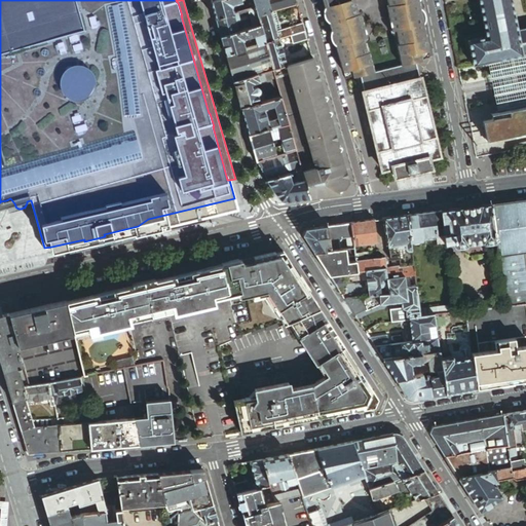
[(215,0),(211,1),(216,19),(234,13),(232,7),(233,6),(242,3),(240,0),(215,0)]
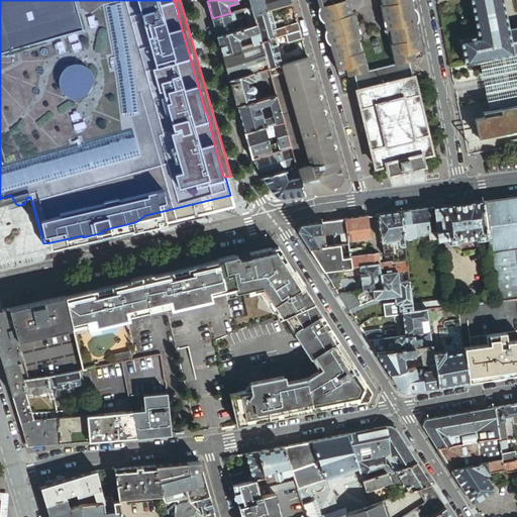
[(248,1),(248,0),(243,0),(245,3),(244,5),(236,7),(235,9),(236,12),(250,8),(248,1)]
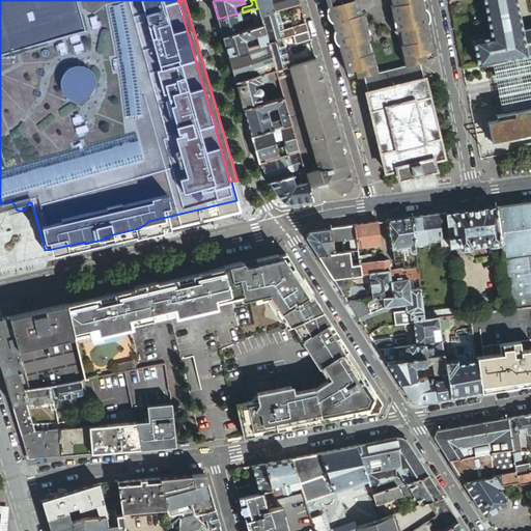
[(270,0),(257,0),(255,1),(257,8),(259,14),(260,17),(274,12),(272,6),(270,0)]
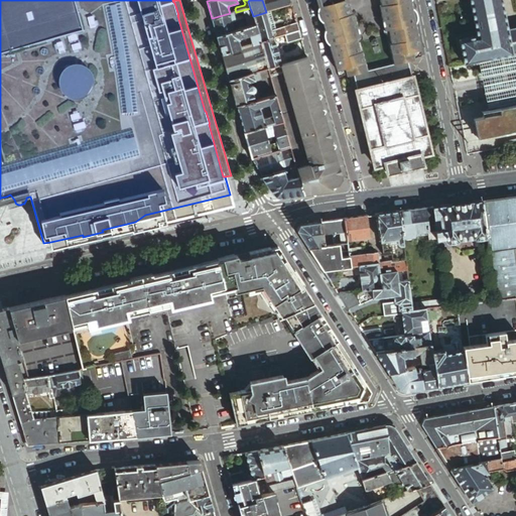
[(284,0),(264,6),(266,12),(269,11),(291,5),(290,0),(284,0)]
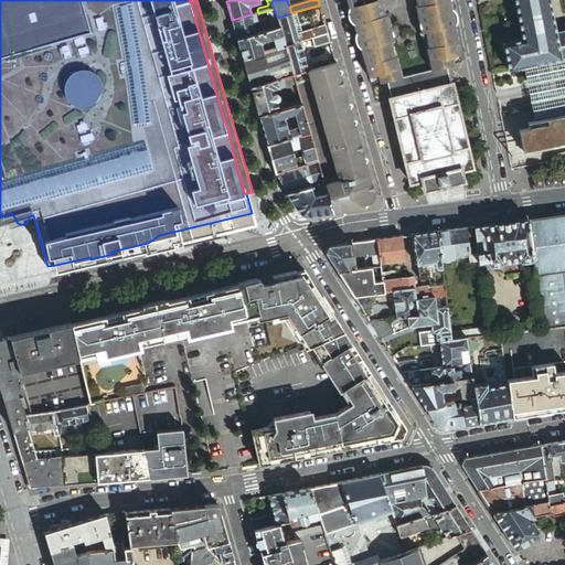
[(384,14),(380,0),(347,0),(371,85),(386,82),(402,78),(396,56),(395,56),(391,41),(394,40),(386,14),(384,14)]
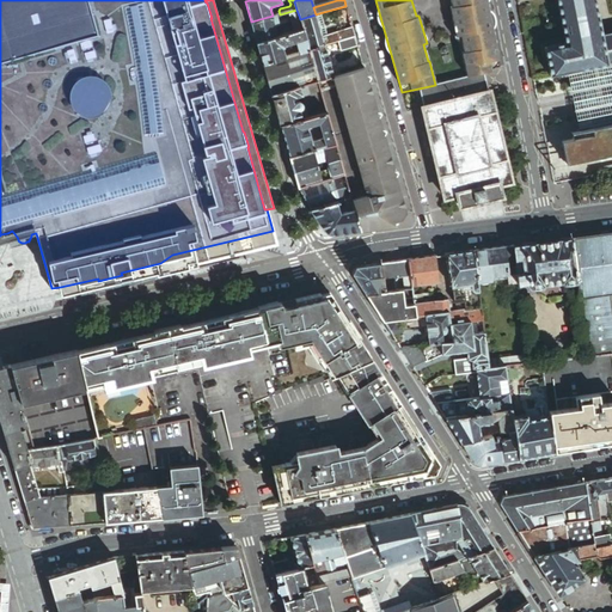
[(500,68),(485,0),(451,0),(452,6),(450,7),(456,35),(460,34),(464,50),(461,51),(467,77),(484,73),(500,68)]
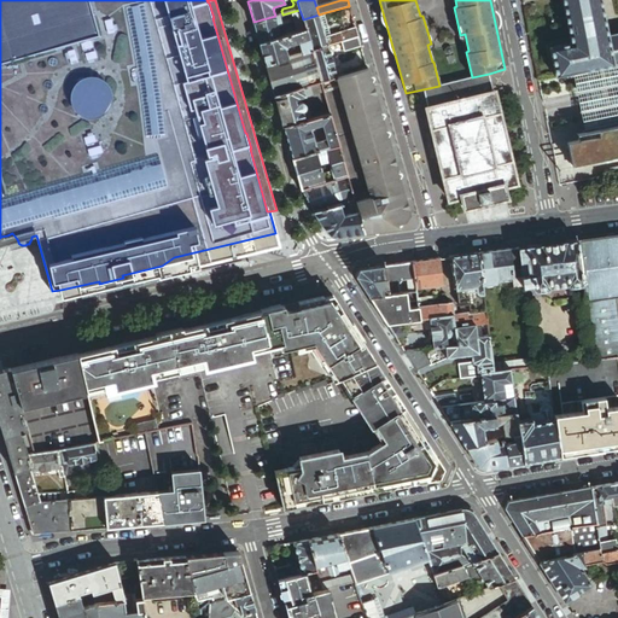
[(617,33),(607,35),(607,34),(600,0),(560,0),(570,42),(572,41),(572,42),(548,47),(554,76),(573,73),(583,70),(595,130),(586,132),(575,134),(576,139),(564,141),(569,164),(617,153),(617,33)]
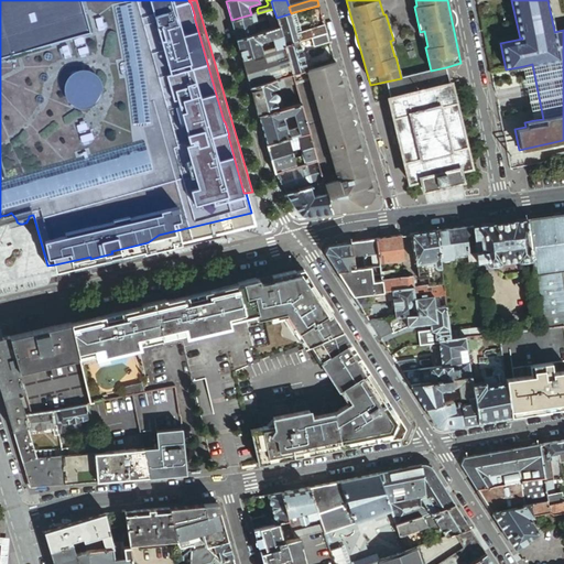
[(273,9),(258,13),(251,14),(252,22),(256,21),(256,20),(267,17),(275,14),(273,9)]
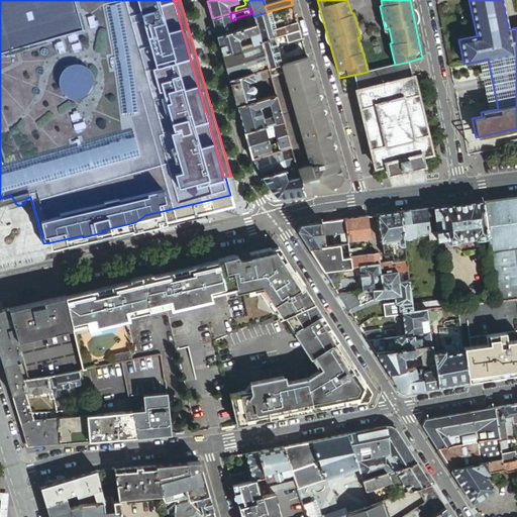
[(270,11),(267,12),(272,31),(276,30),(270,11)]
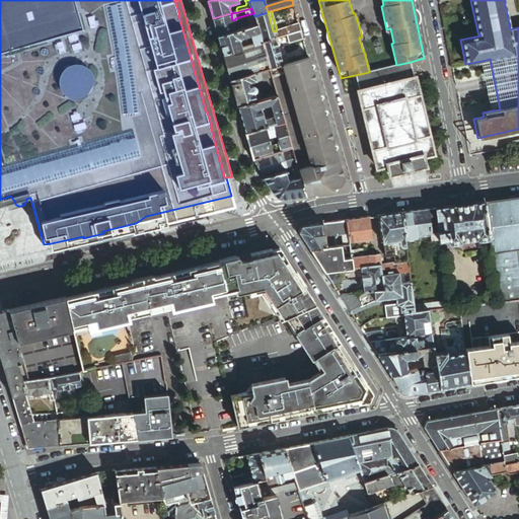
[(273,31),(268,12),(254,16),(254,18),(256,24),(262,43),(275,39),(288,35),(301,31),(299,23),(277,30),(273,31)]
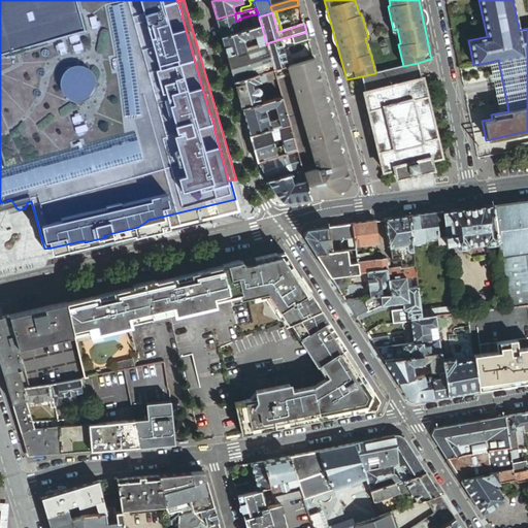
[(235,13),(217,19),(222,36),(236,32),(236,30),(241,28),(242,26),(242,23),(240,23),(239,20),(236,21),(235,13)]
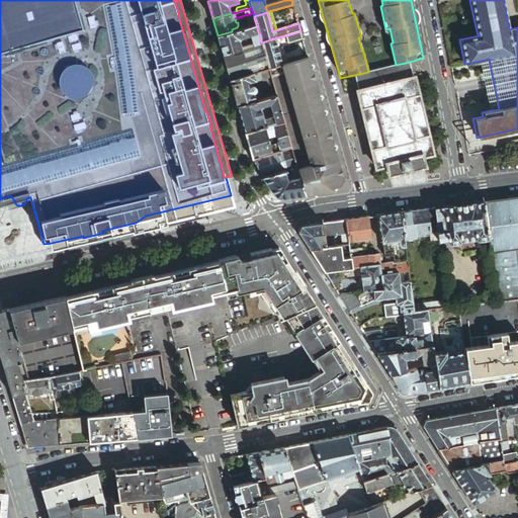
[(256,24),(254,18),(246,20),(248,27),(256,24)]
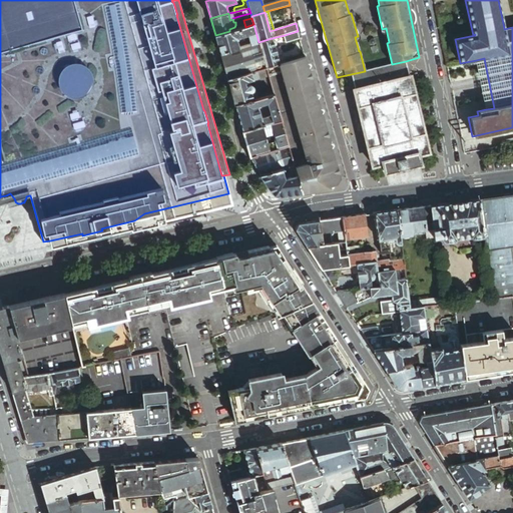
[(229,31),(215,35),(220,53),(238,48),(236,41),(237,38),(247,35),(250,45),(259,42),(253,24),(245,27),(229,31)]
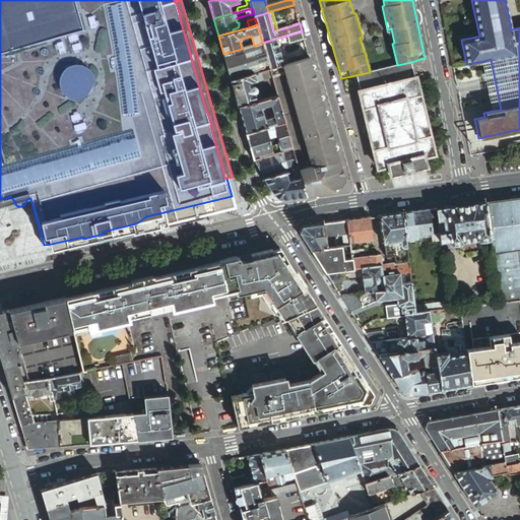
[(304,40),(302,31),(288,36),(289,43),(304,40)]
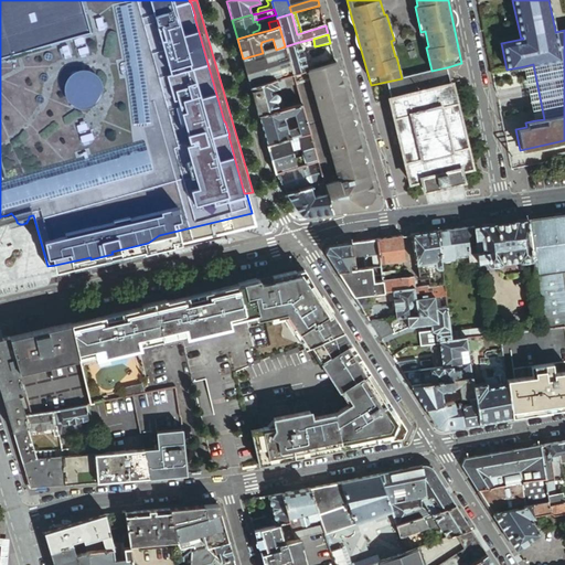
[(305,50),(304,46),(300,45),(299,42),(285,46),(294,75),(308,72),(307,66),(302,52),(305,50)]
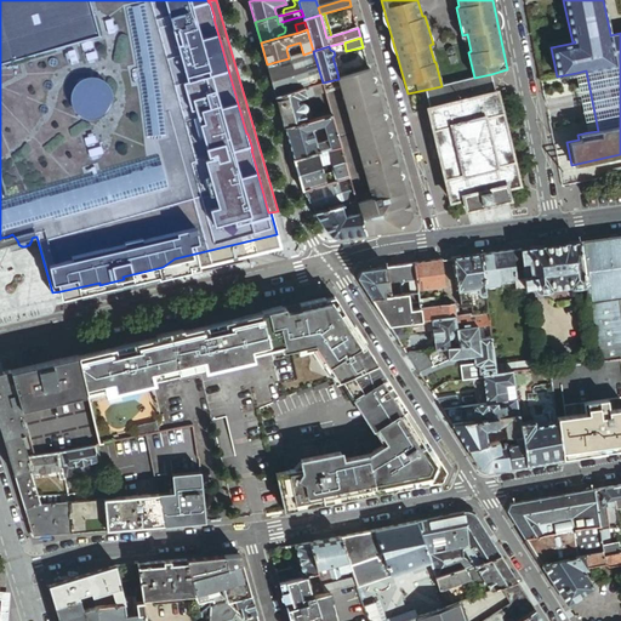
[(323,83),(313,51),(303,55),(296,56),(294,57),(289,58),(267,64),(274,91),(277,96),(305,89),(306,87),(323,83)]
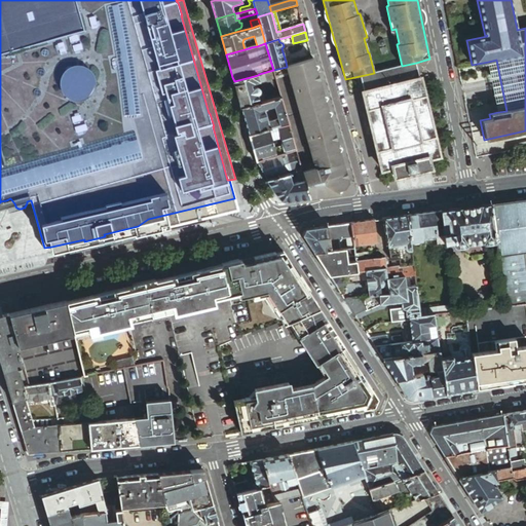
[(312,59),(287,67),(273,70),(280,97),(288,123),(296,151),(302,172),(309,197),(341,193),(348,183),(312,59)]
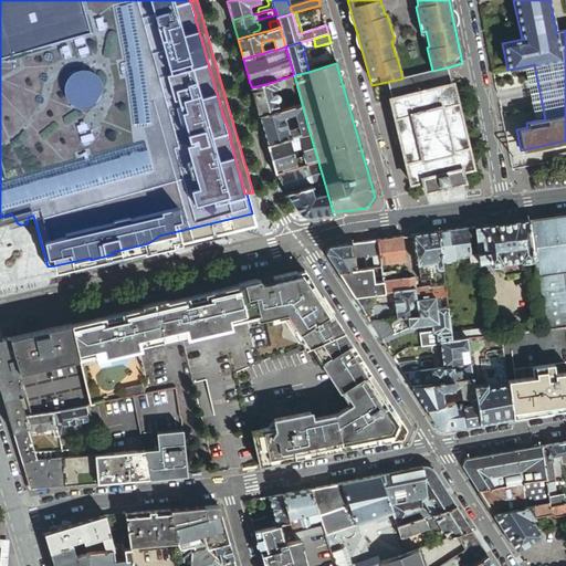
[(528,84),(536,121),(545,119),(534,64),(525,66),(528,84)]
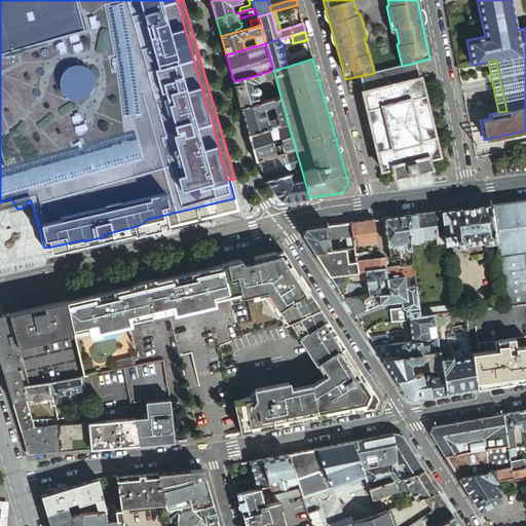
[(416,64),(416,63),(402,66),(374,73),(360,76),(364,91),(419,79),(415,64),(416,64)]
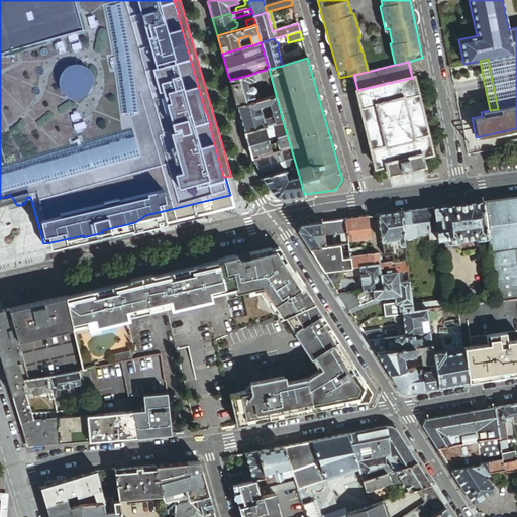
[(276,95),(269,69),(254,73),(256,81),(263,99),(276,95)]
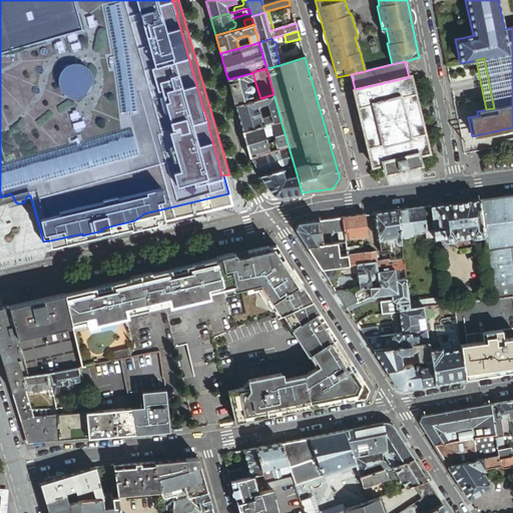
[(251,73),(228,79),(235,105),(253,100),(251,93),(253,92),(254,90),(254,88),(253,87),(252,86),(250,86),(245,87),(244,83),(253,81),(251,73)]
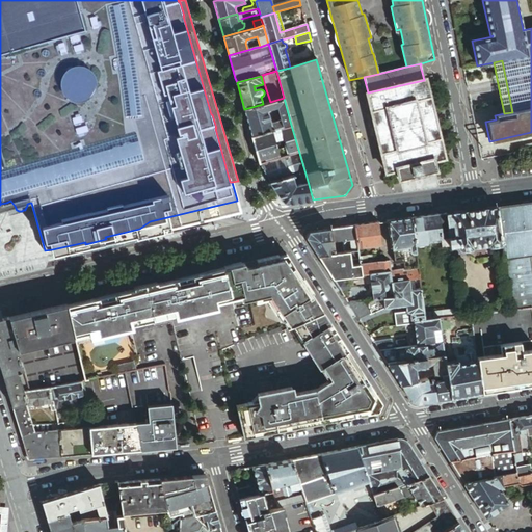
[(424,80),(368,92),(367,92),(368,95),(369,95),(370,102),(369,103),(370,104),(371,104),(372,110),(371,110),(371,112),(372,111),(374,118),(373,120),(373,121),(374,121),(376,127),(375,128),(375,129),(376,129),(378,136),(377,136),(377,138),(378,137),(380,144),(379,144),(379,145),(380,145),(382,152),(381,153),(381,154),(382,154),(384,161),(383,161),(383,163),(384,162),(387,170),(386,170),(386,171),(387,171),(387,173),(389,171),(397,169),(399,179),(398,179),(398,180),(399,180),(399,181),(401,180),(401,179),(410,177),(411,178),(413,178),(413,177),(414,177),(414,176),(421,174),(421,175),(422,175),(423,175),(423,174),(433,171),(433,173),(435,171),(434,171),(436,170),(435,169),(434,169),(432,160),(442,158),(442,159),(443,159),(443,158),(444,158),(444,156),(443,157),(441,149),(442,149),(442,147),(441,148),(439,140),(440,140),(440,139),(439,139),(436,132),(437,132),(437,131),(436,131),(434,124),(435,124),(435,122),(434,123),(432,115),(433,115),(433,113),(432,113),(430,107),(431,106),(431,105),(430,105),(428,98),(429,98),(429,97),(428,97),(427,90),(427,88),(426,88),(425,81),(425,79),(424,80)]
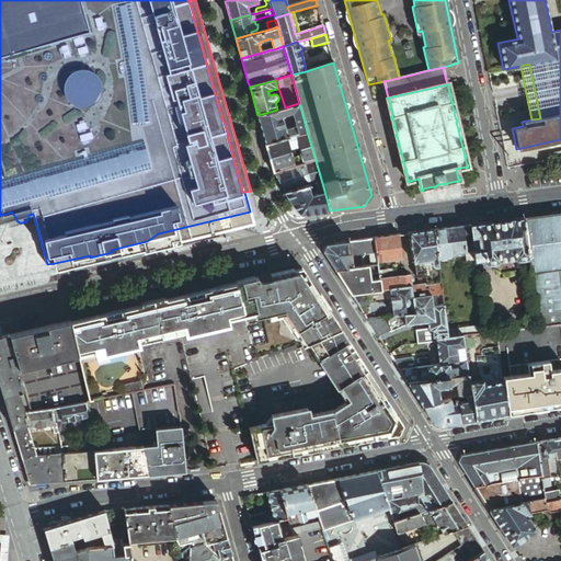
[(258,115),(265,144),(287,137),(295,135),(307,132),(299,103),(285,107),(277,110),(258,115)]
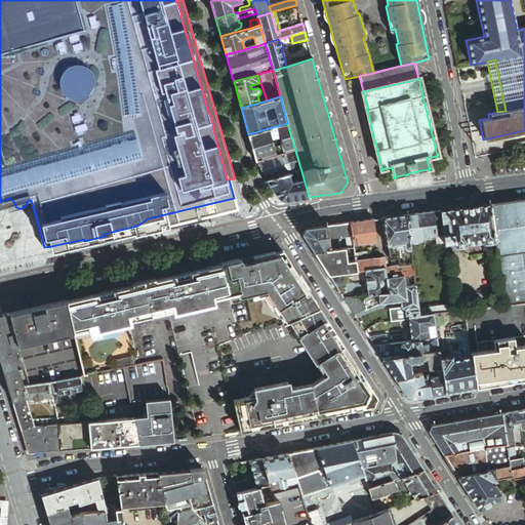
[(295,151),(287,123),(276,126),(277,131),(279,138),(283,154),(287,153),(295,151)]
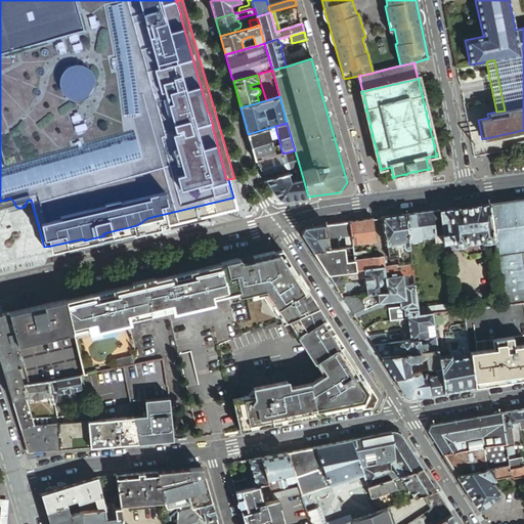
[(268,128),(248,134),(254,155),(273,148),(271,140),(269,133),(268,128)]
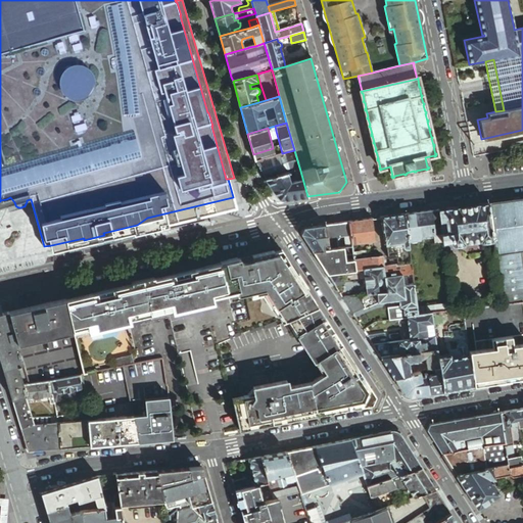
[(276,131),(269,133),(271,140),(278,138),(276,131)]
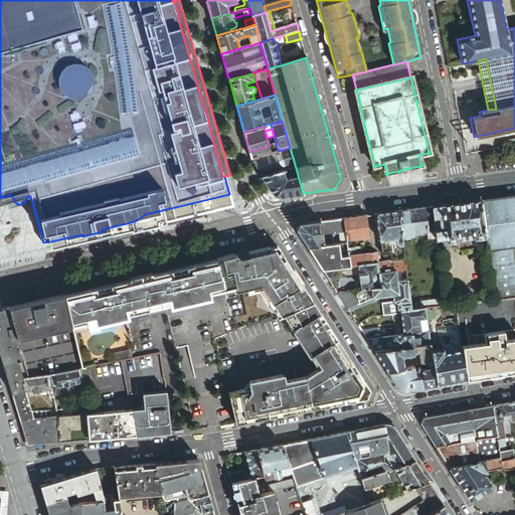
[(514,138),(503,141),(504,147),(514,144),(514,138)]
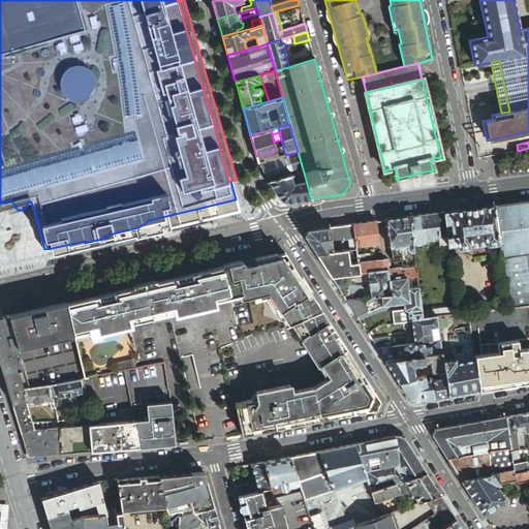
[(276,150),(256,156),(258,163),(278,157),(276,150)]
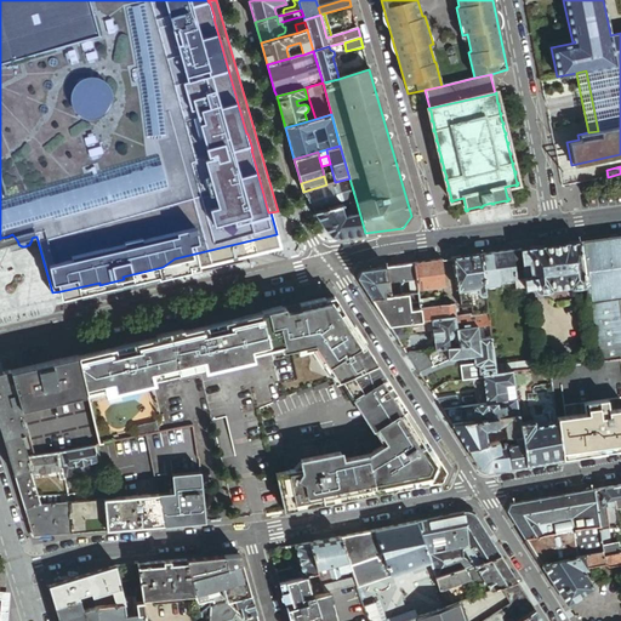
[(357,203),(349,178),(340,181),(346,204),(317,212),(330,234),(337,237),(365,233),(357,203)]
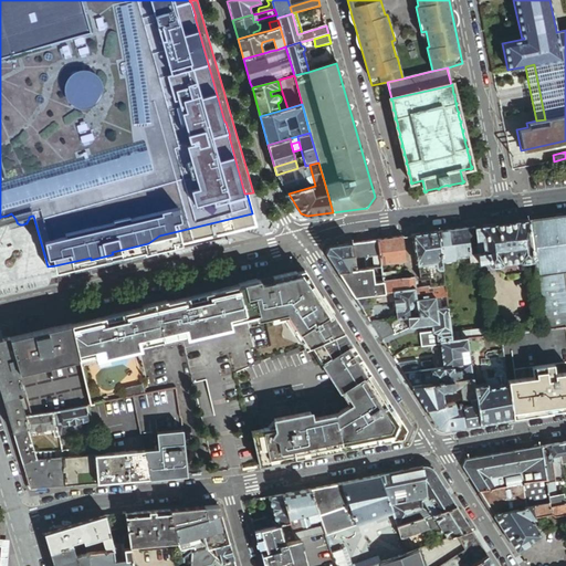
[(315,186),(310,165),(305,166),(297,168),(276,175),(289,194),(315,186)]
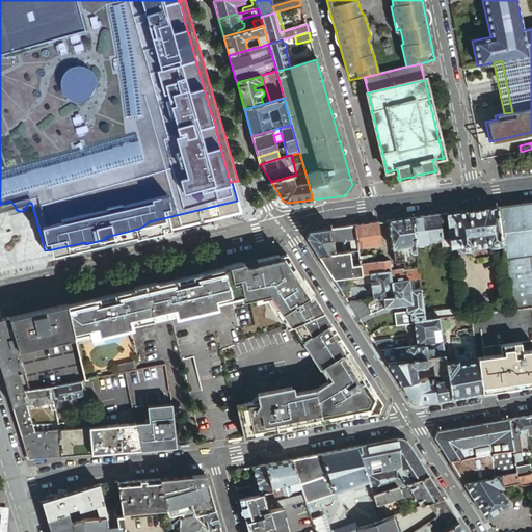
[(85,242),(52,249),(53,255),(246,211),(238,181),(232,182),(237,201),(150,221),(139,229),(105,237),(106,239),(85,244),(85,242)]
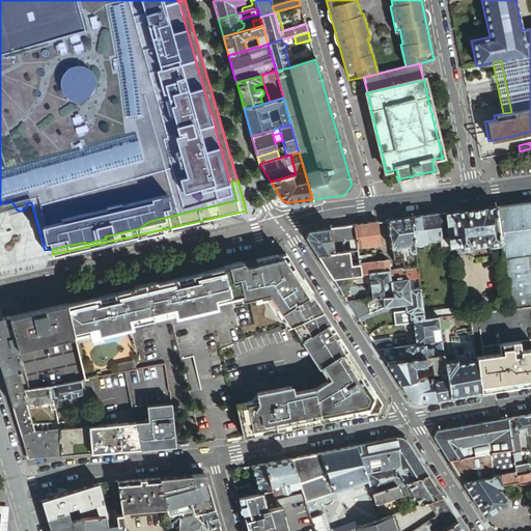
[(10,200),(6,202),(9,215),(31,210),(30,202),(27,203),(27,204),(27,205),(26,206),(26,207),(25,208),(25,210),(23,210),(22,211),(21,211),(19,211),(17,210),(16,208),(16,207),(15,205),(10,200)]
